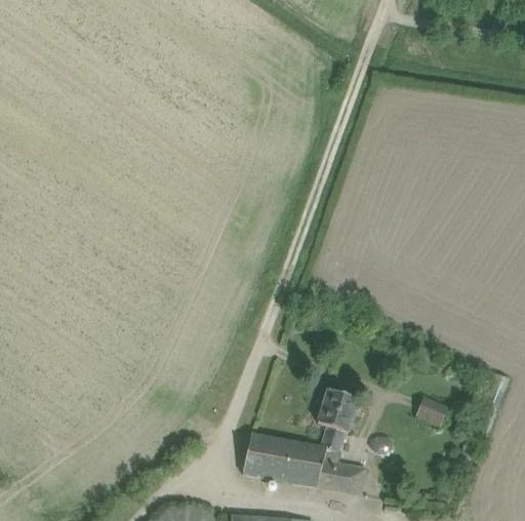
[(483,444),(511,376),(493,369),(467,437),(483,444)]
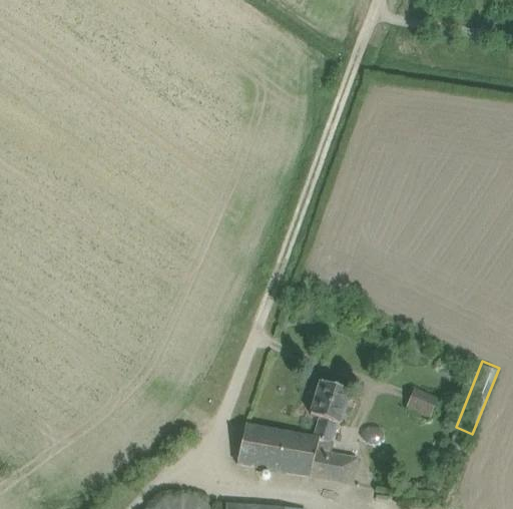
[(319,380),(309,413),(318,416),(312,435),(332,439),(338,420),(342,421),(352,390),(337,385),(319,380)]
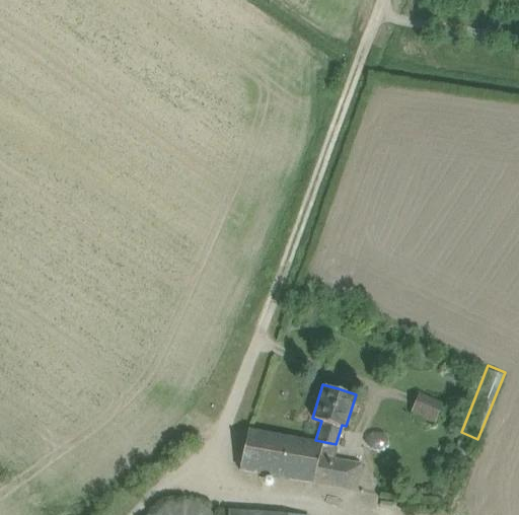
[(413,412),(437,421),(445,398),(421,389),(413,412)]
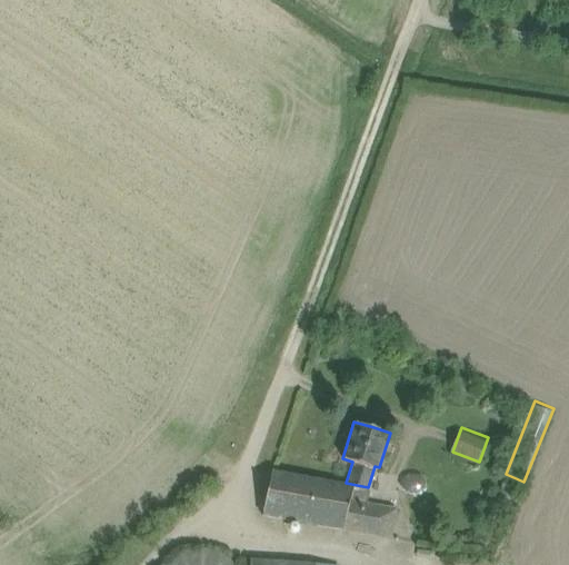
[(370,487),(368,487),(346,483),(271,469),(262,512),(306,522),(391,536),(397,505),(368,499),(370,487)]
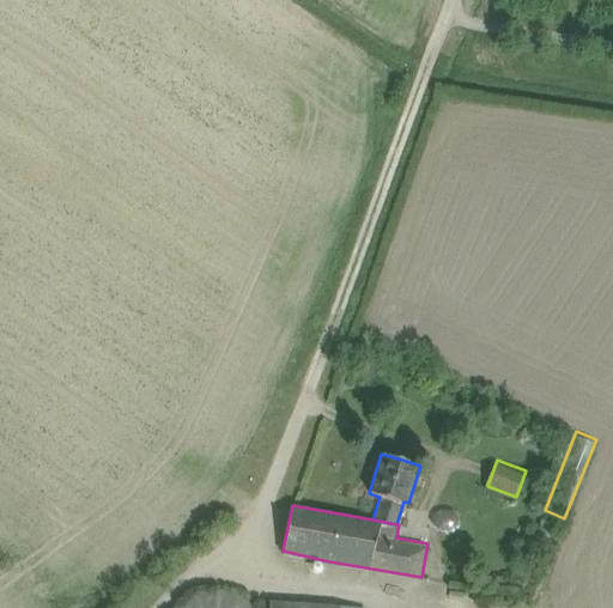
[(434,512),(434,517),(435,522),(438,526),(443,527),(450,526),(455,524),(457,521),(459,516),(457,511),(454,508),(449,508),(442,508),(437,509),(434,512)]
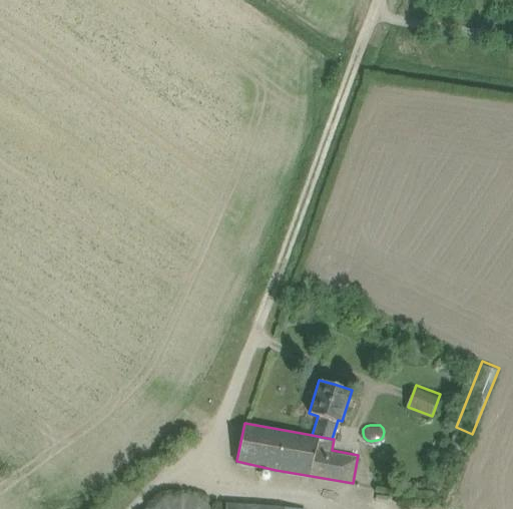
[(453,437),(452,442),(455,446),(460,447),(464,444),(466,434),(463,430),(458,429),(454,432),(453,437)]
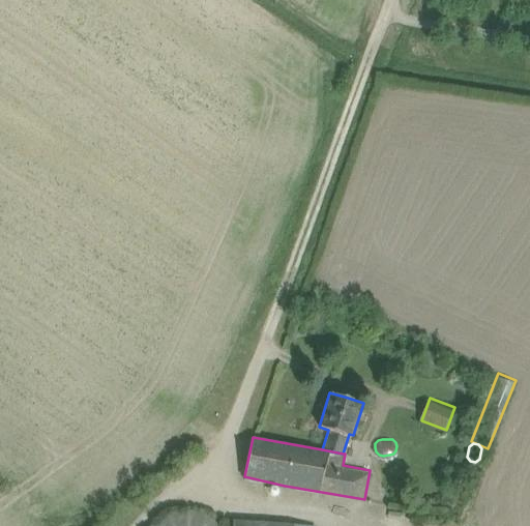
[(218,525),(217,524),(212,519),(207,515),(200,512),(194,509),(189,509),(186,509),(179,509),(172,512),(165,515),(159,519),(154,524),(152,525),(218,525)]
